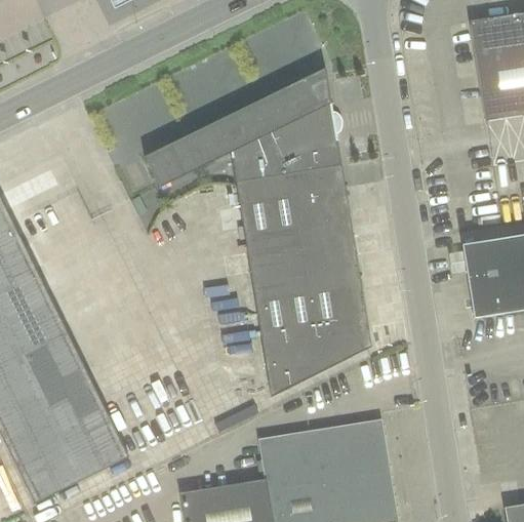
[(523,113),(523,11),(469,21),(484,120),(523,113)]
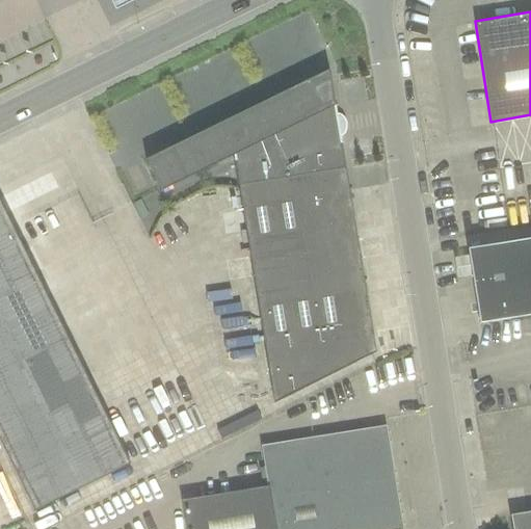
[(374,350),(328,70),(147,159),(160,188),(233,152),(273,401),(374,350)]
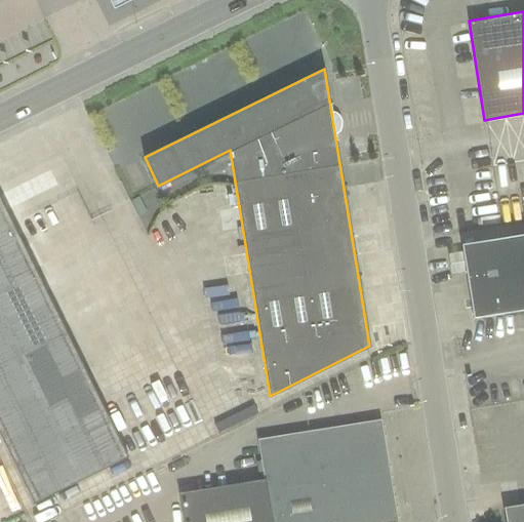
[(0,433),(34,502),(127,455),(0,197),(0,433)]
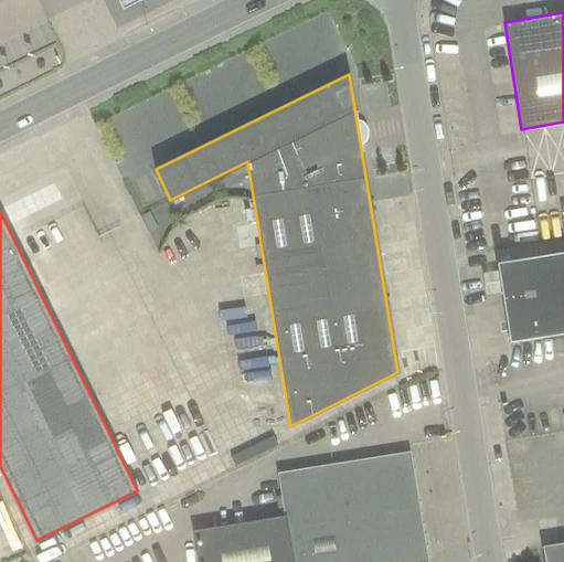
[(509,341),(563,331),(563,252),(497,263),(509,341)]
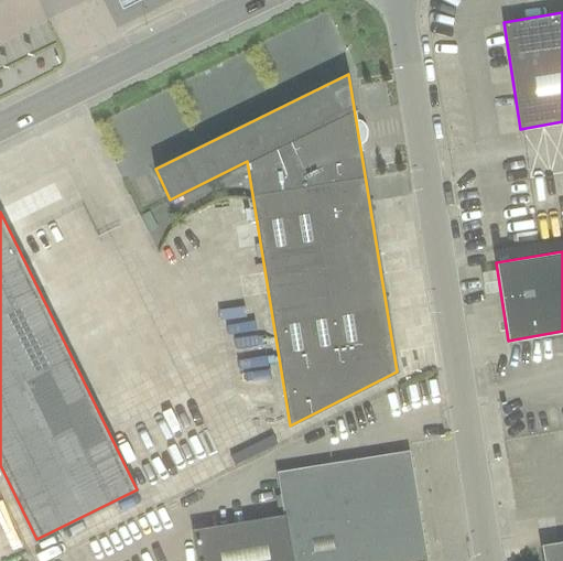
[(196,560),(418,560),(426,560),(409,450),(277,471),(283,514),(192,529),(196,560)]
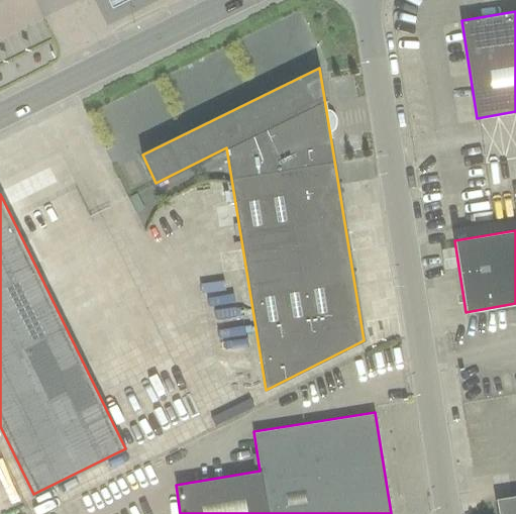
[(515,513),(515,495),(495,499),(497,513),(515,513)]
